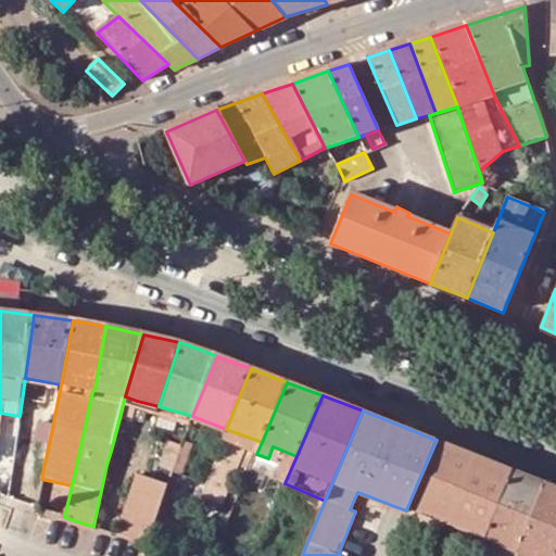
[(111,451),(124,453),(133,421),(119,418),(111,451)]
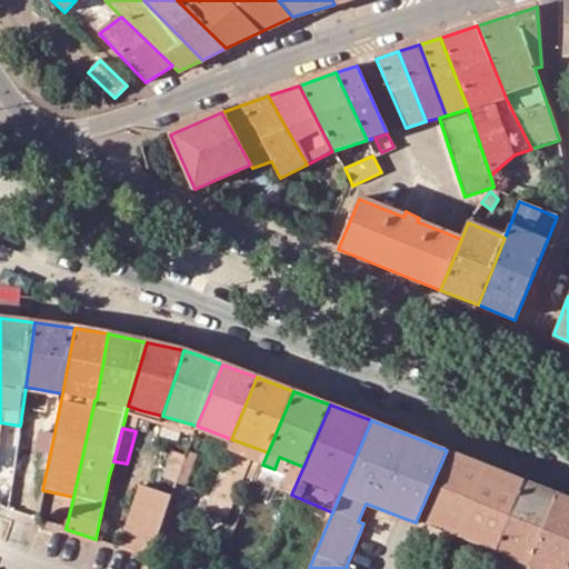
[(50,453),(55,432),(42,429),(38,451),(50,453)]
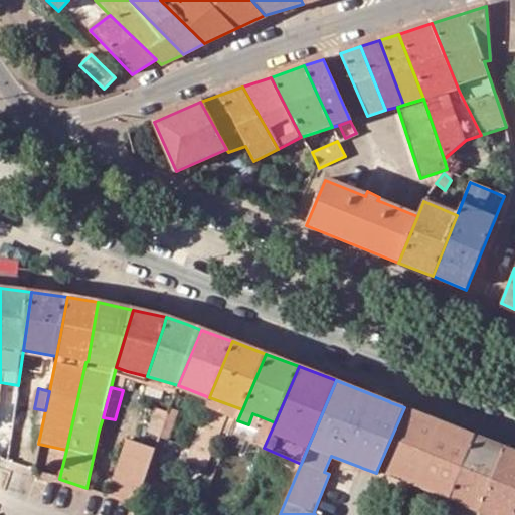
[(209,397),(205,407),(237,420),(242,409),(209,397)]
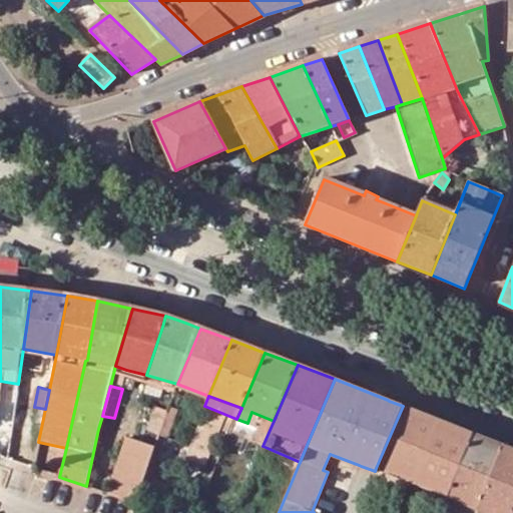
[(376,468),(449,497),(474,434),(403,406),(376,468)]
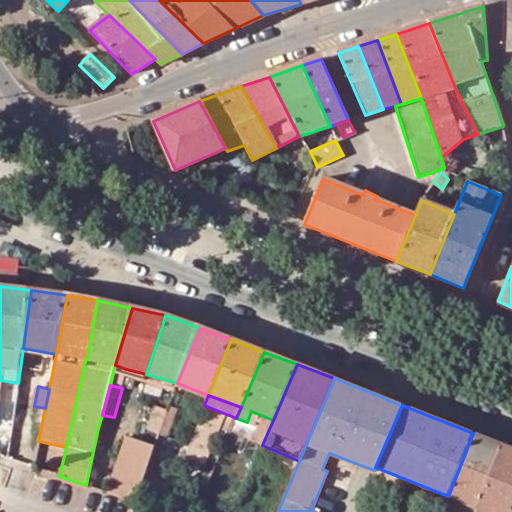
[(159,434),(168,438),(177,409),(169,406),(167,411),(159,434)]
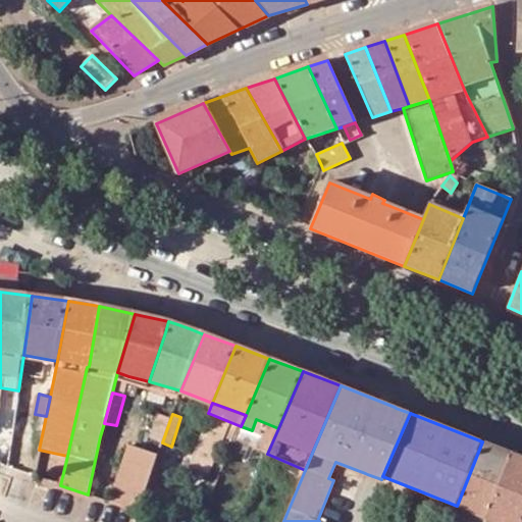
[(162,442),(170,419),(157,415),(149,437),(162,442)]
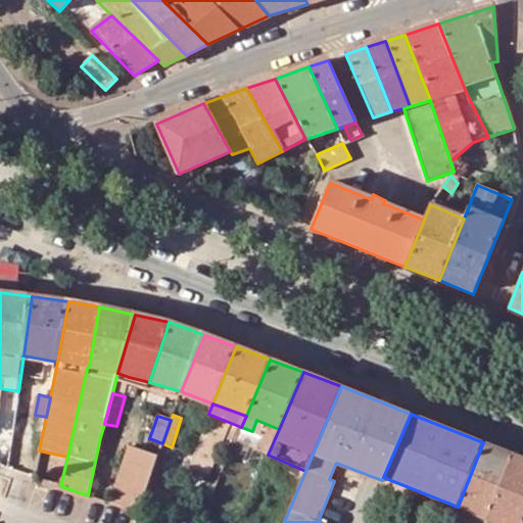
[(275,438),(279,429),(256,420),(252,431),(265,436),(259,452),(268,456),(268,455),(275,438)]
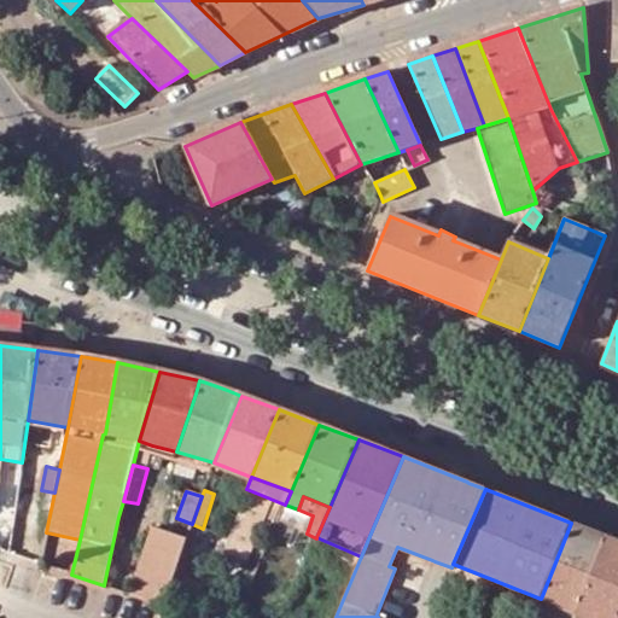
[(607,536),(571,523),(541,599),(576,612),(607,536)]
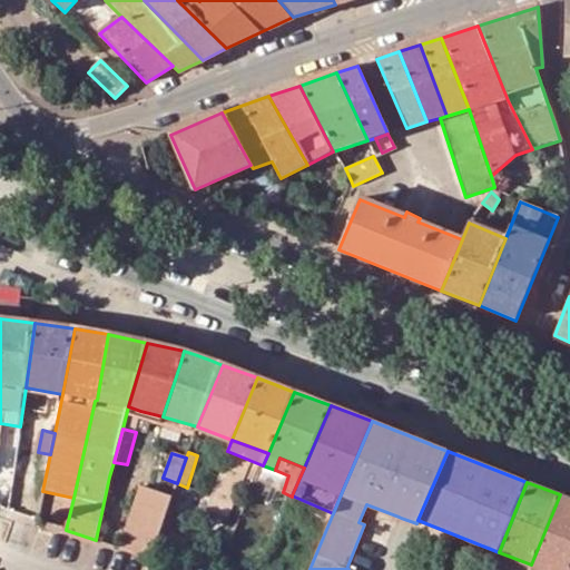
[(153,560),(173,498),(140,487),(124,538),(120,549),(153,560)]
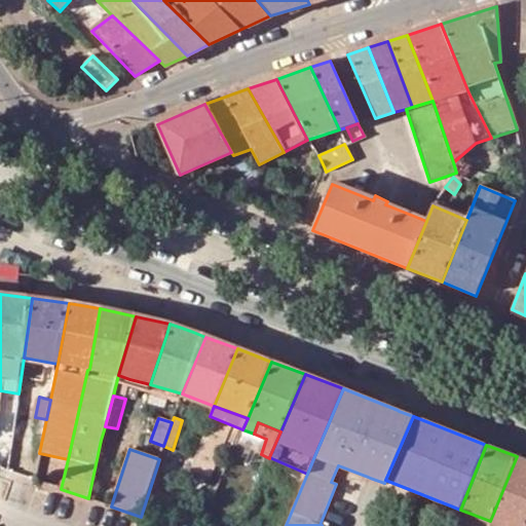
[(525,525),(525,459),(517,456),(490,521),(501,525),(525,525)]
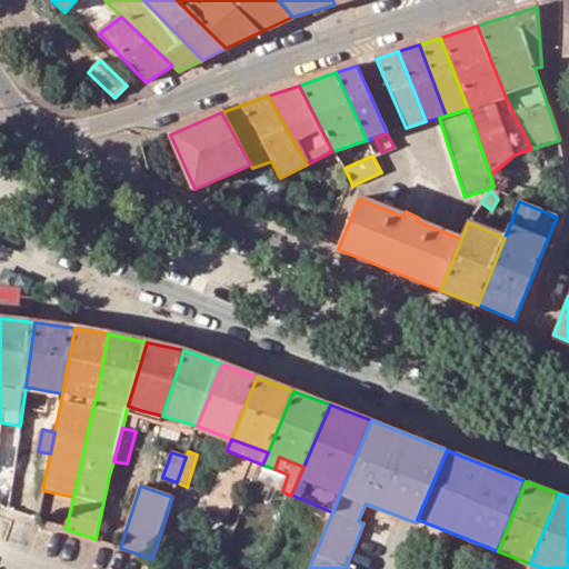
[(235,529),(242,511),(230,507),(226,519),(227,519),(225,525),(235,529)]
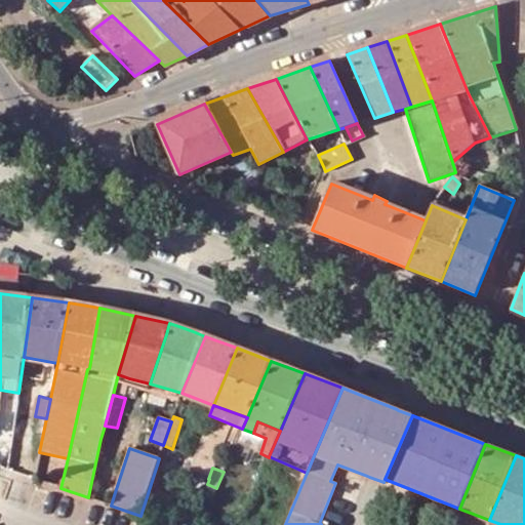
[(114,495),(90,487),(88,497),(111,506),(114,495)]
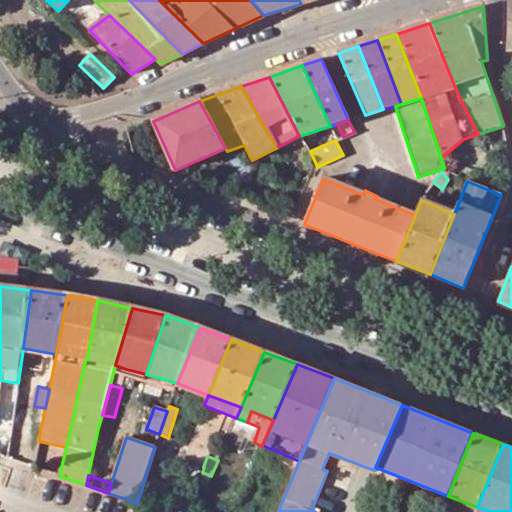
[(454,511),(475,511),(477,507),(448,496),(444,508),(454,511)]
